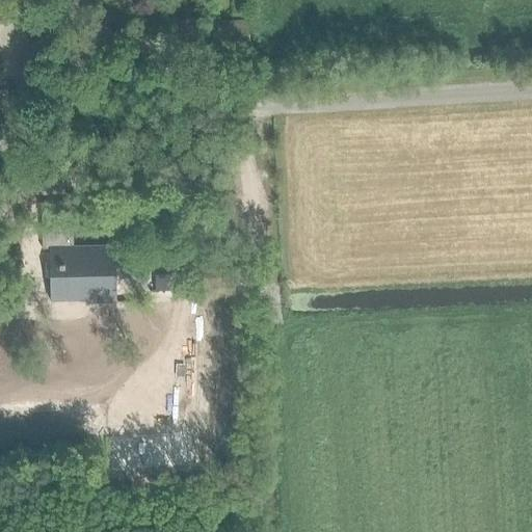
[(248,47),(247,20),(210,22),(212,50),(248,47)]
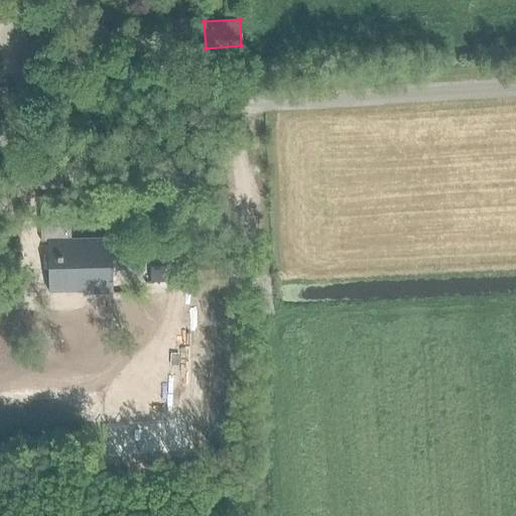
[(113,294),(112,241),(70,242),(69,199),(40,199),(41,242),(48,242),(49,291),(84,290),(84,294),(113,294)]
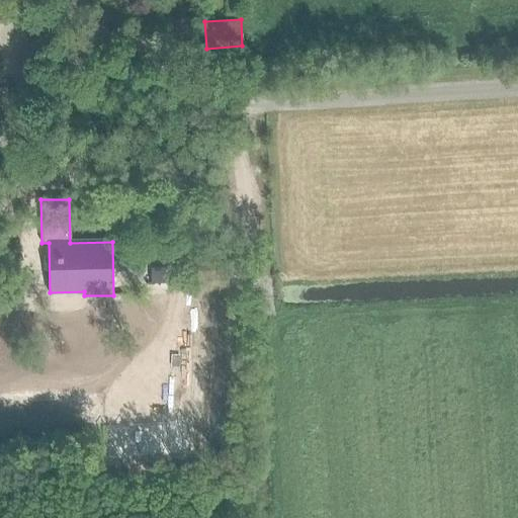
[(172,257),(172,241),(160,241),(160,257),(172,257)]
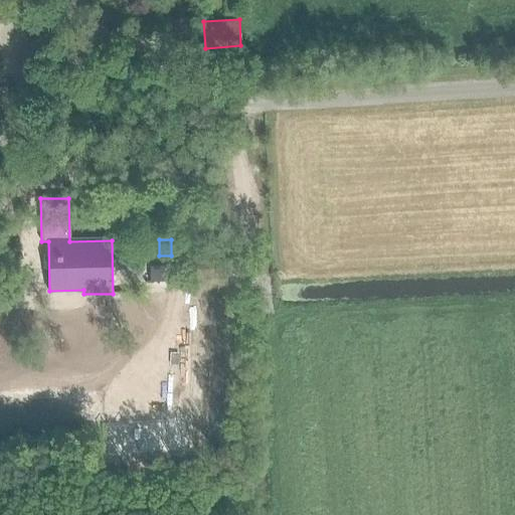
[(107,457),(187,450),(184,417),(104,424),(107,457)]
